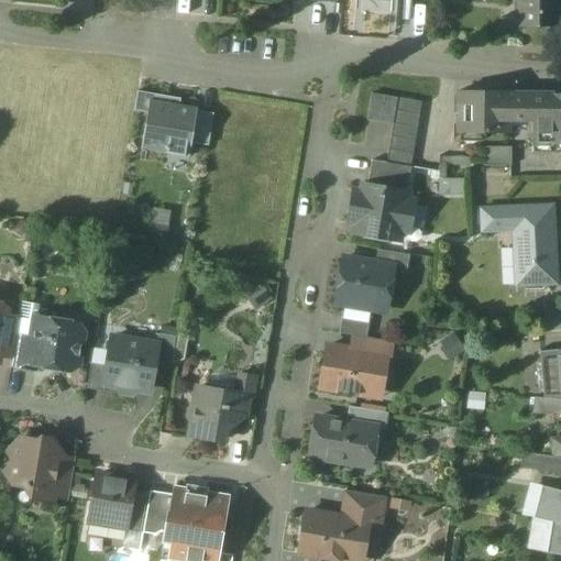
[(518,0),(518,25),(560,25),(560,7),(559,0),(518,0)]
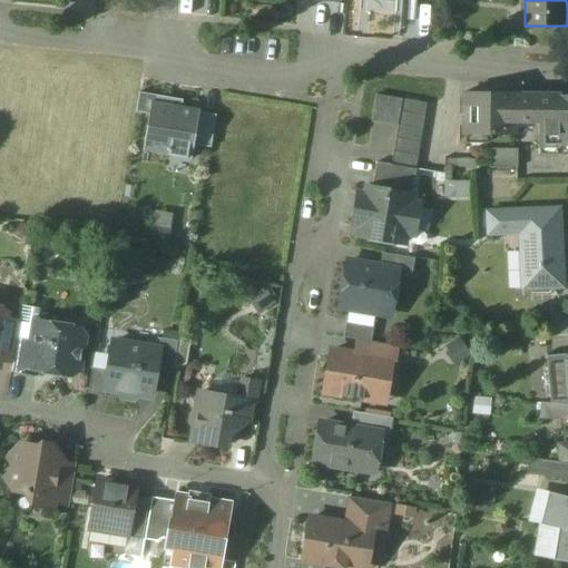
[(150,106),(184,113),(186,99),(140,91),(137,111),(149,114),(150,106)]
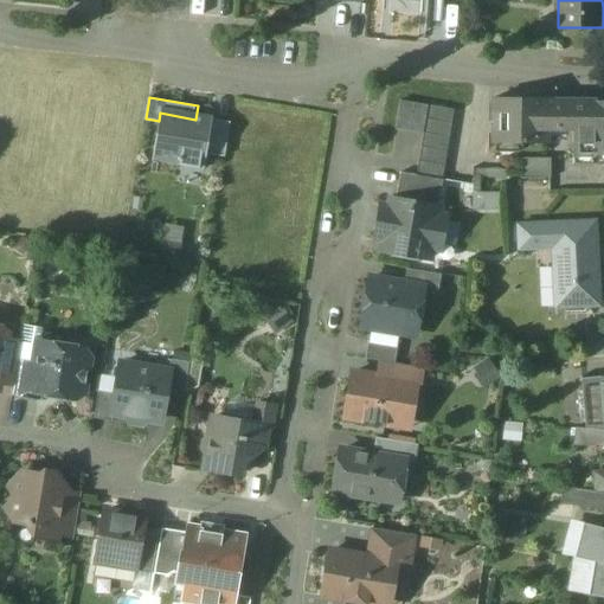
[(547,129),(547,101),(547,97),(495,97),(495,142),(547,142),(547,129)]
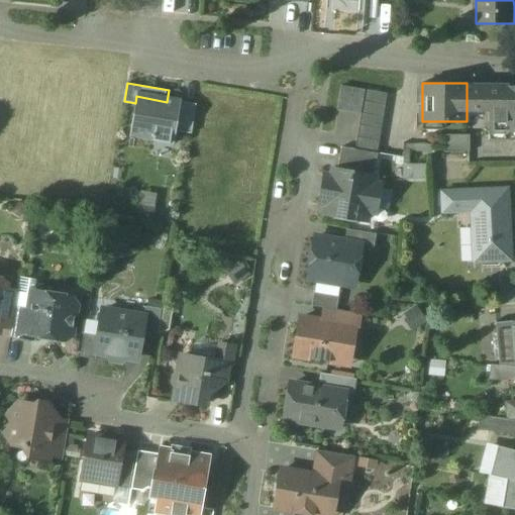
[(354,87),(342,85),(338,108),(350,110),(354,87)]
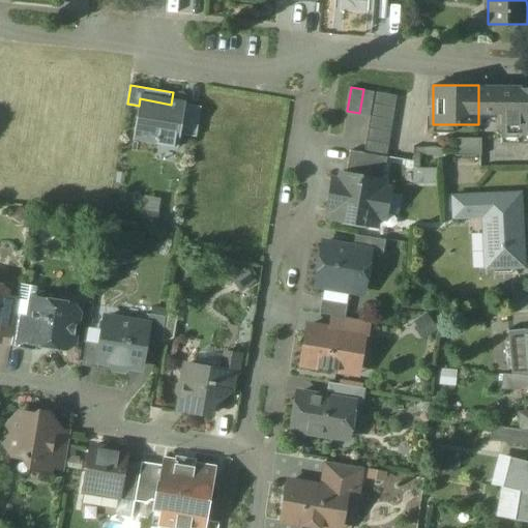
[(527,88),(478,88),(478,113),(502,113),(502,116),(498,116),(498,127),(502,127),(502,143),(527,143),(527,88)]
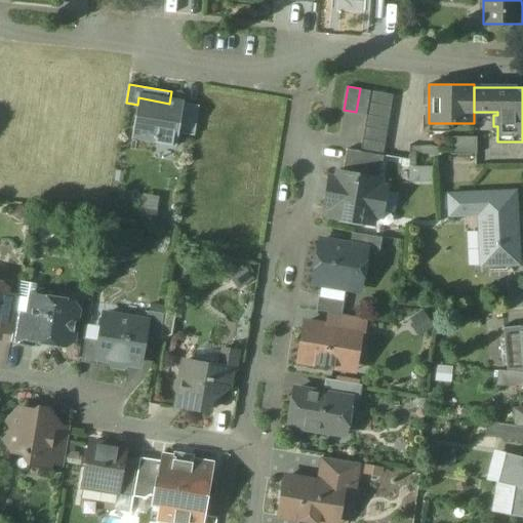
[(371,90),(360,88),(356,112),(367,114),(369,102),(371,90)]
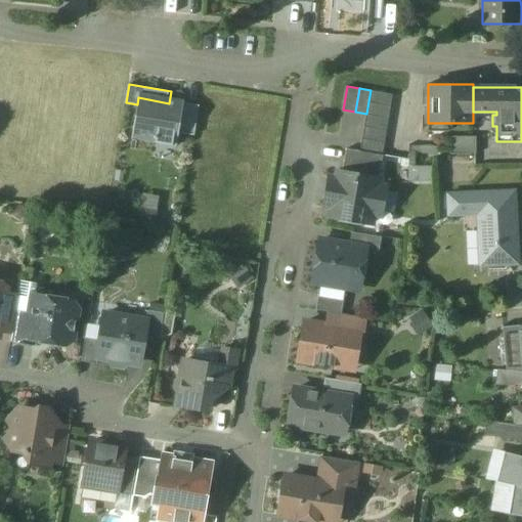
[(393,94),(371,90),(368,101),(391,105),(393,94)]
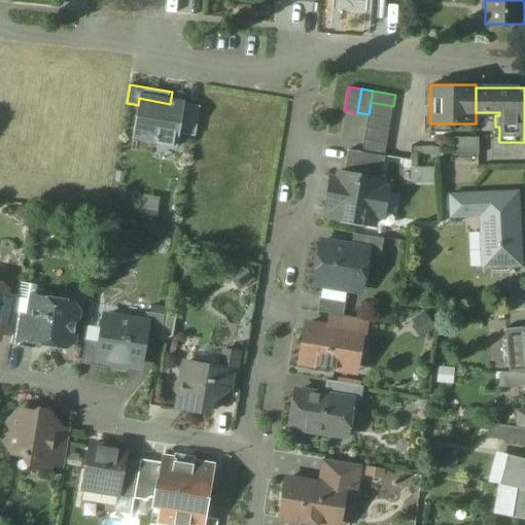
[(139,98),(138,105),(132,139),(178,147),(180,133),(185,106),(170,104),(139,98)]
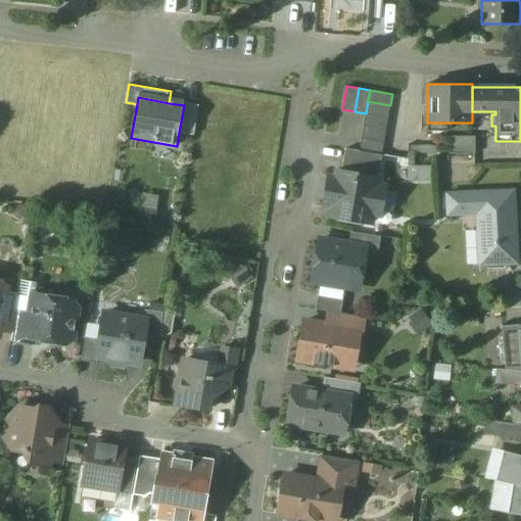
[(390,105),(368,101),(366,113),(388,117),(390,105)]
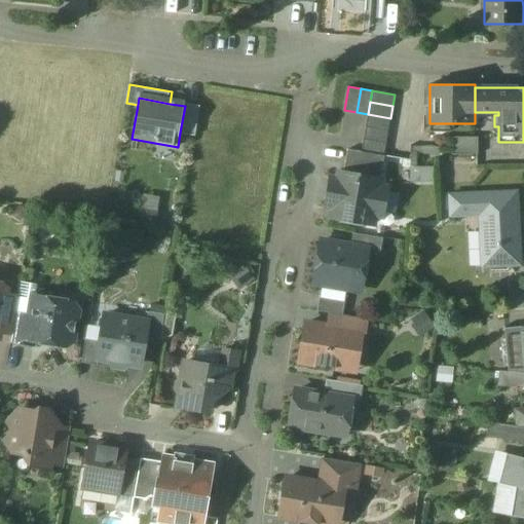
[(185,103),(185,106),(180,133),(196,136),(200,109),(201,106),(185,103)]
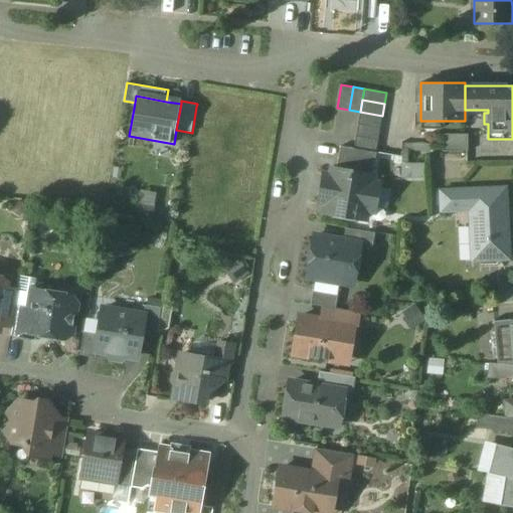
[(382,116),(360,112),(358,124),(380,128),(382,116)]
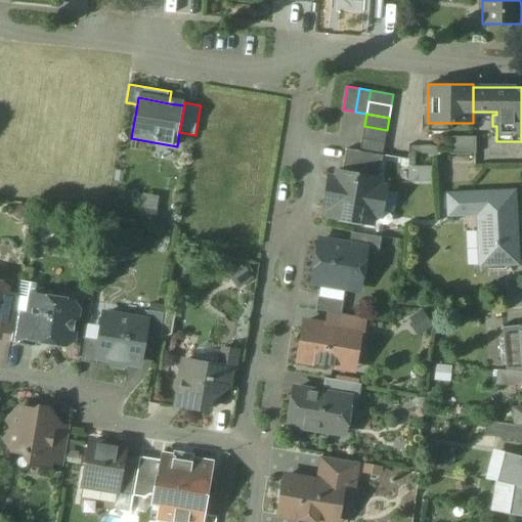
[(387,130),(364,126),(362,138),(385,142),(387,130)]
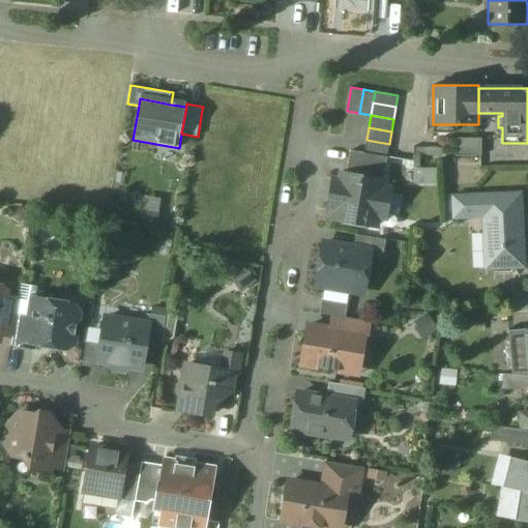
[(482,138),(458,138),(457,155),(482,155),(482,138)]
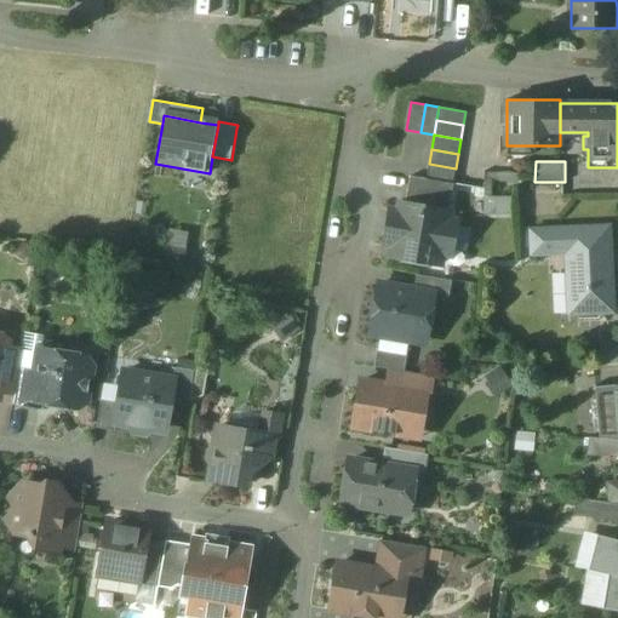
[(456,169),(429,164),(427,178),(453,183),(456,169)]
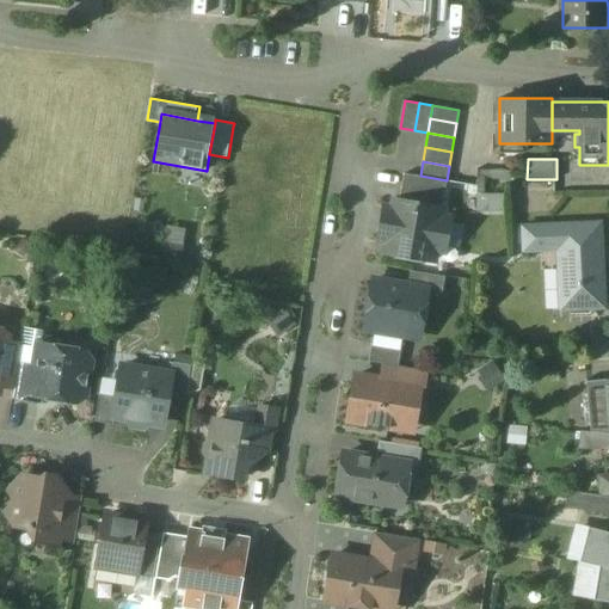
[(477,165),(475,208),(504,208),(504,165),(477,165)]
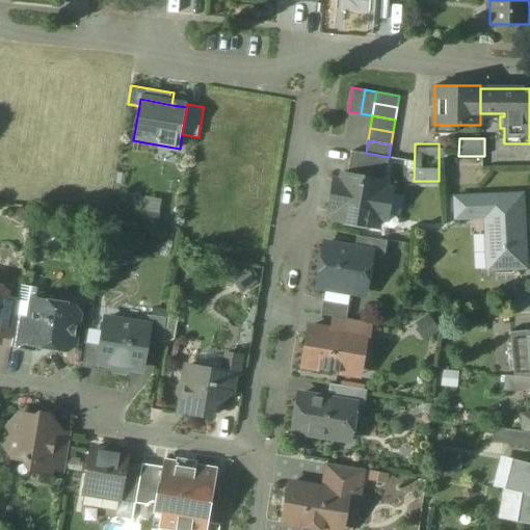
[(366,153),(352,150),(348,175),(386,181),(389,157),(366,153)]
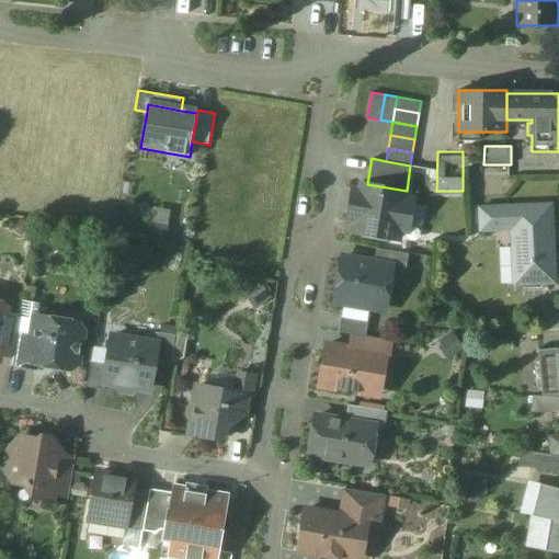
[(367,184),(362,183),(360,195),(353,194),(352,198),(354,201),(352,209),(351,210),(350,215),(356,216),(354,230),(400,238),(402,224),(409,225),(412,204),(406,203),(408,191),(407,191),(367,184)]
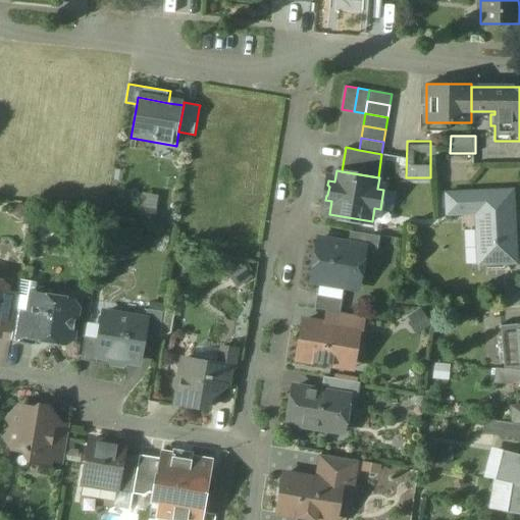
[(514,190),(447,193),(448,214),(482,212),(483,227),(477,228),(478,264),(513,262),(511,228),(515,228),(514,190)]
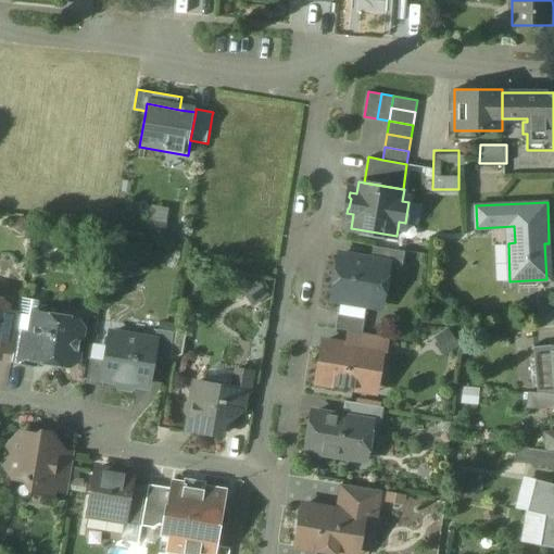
[(405,251),(374,246),(372,259),(388,262),(388,264),(403,267),(405,251)]
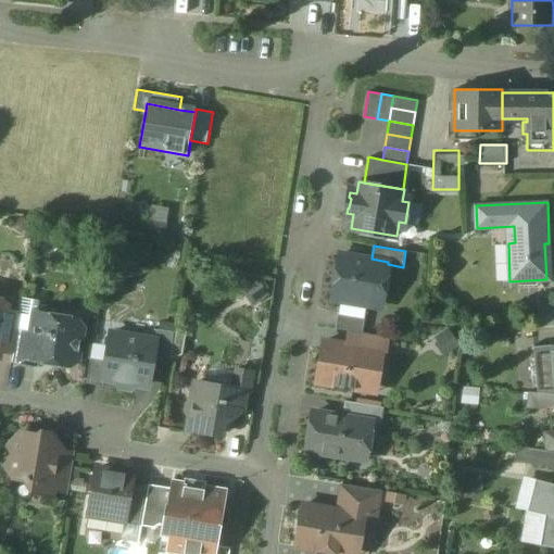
[(372,259),(340,254),(339,263),(336,263),(332,281),(336,282),(332,299),(354,302),(355,297),(379,301),(381,284),(385,285),(388,264),(388,262),(372,259)]
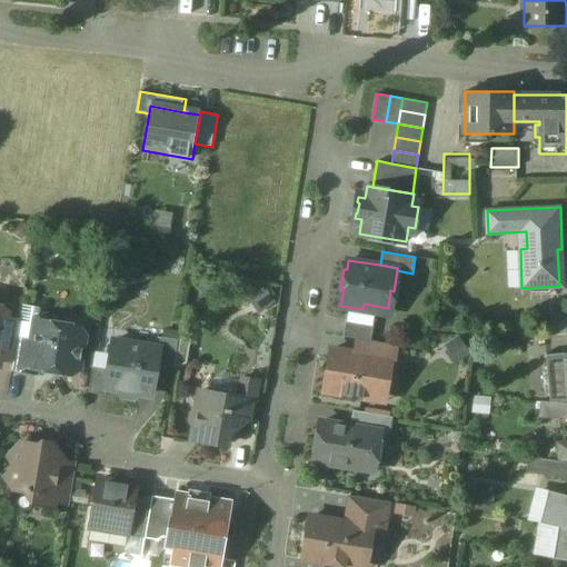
[(40,307),(22,305),(20,320),(18,336),(35,339),(38,320),(40,307)]
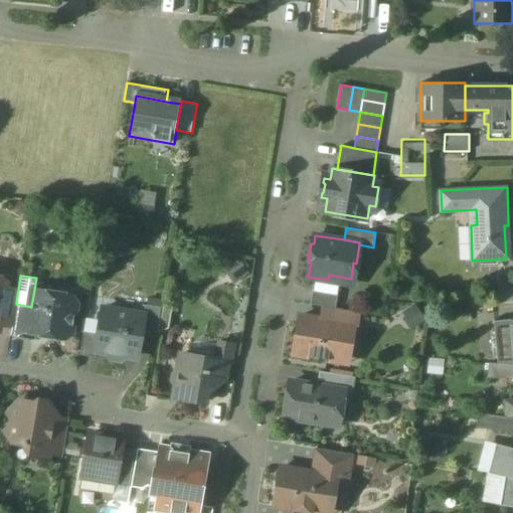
[(512,283),(500,284),(501,300),(512,299),(512,283)]
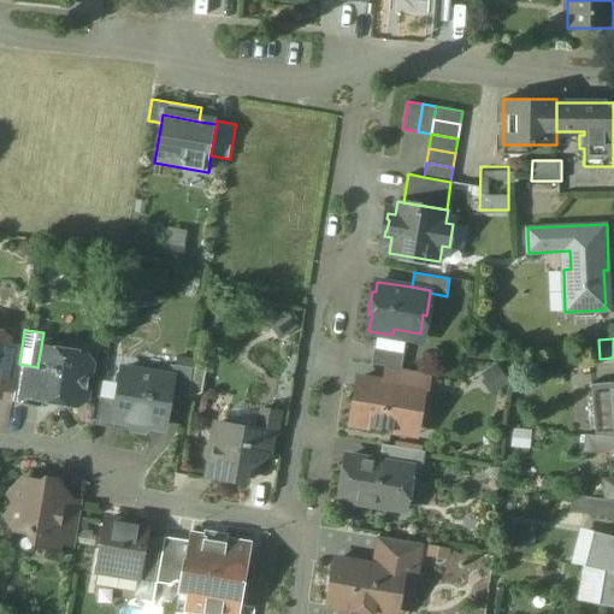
[(22,347),(6,344),(0,378),(0,387),(15,390),(19,364),(22,347)]
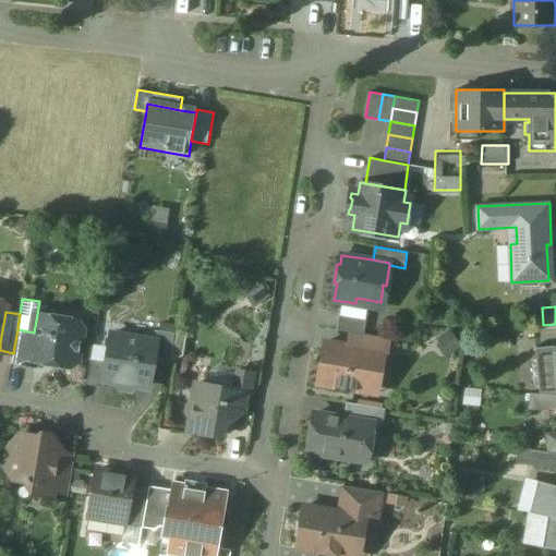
[(366,317),(340,313),(337,329),(351,331),(364,334),(366,317)]
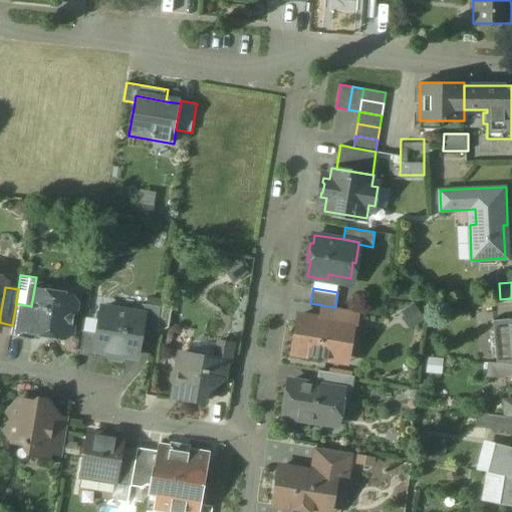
[(72,295),(34,289),(31,306),(39,307),(35,326),(54,329),(53,335),(65,337),(72,332),(76,302),(72,295)]
